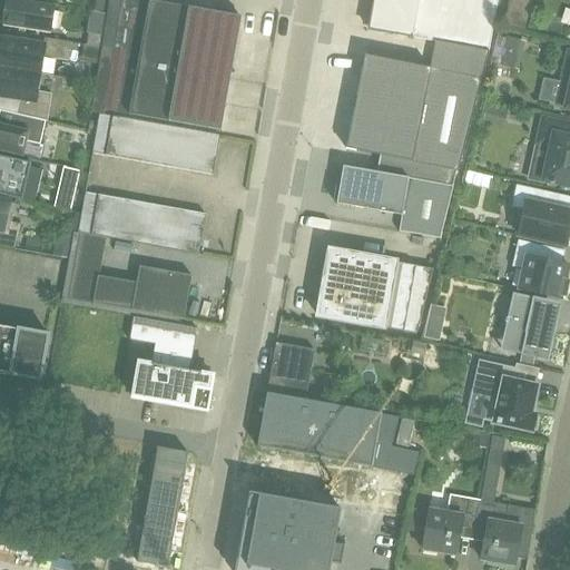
[(7,0),(3,27),(50,33),(55,6),(15,0),(7,0)]
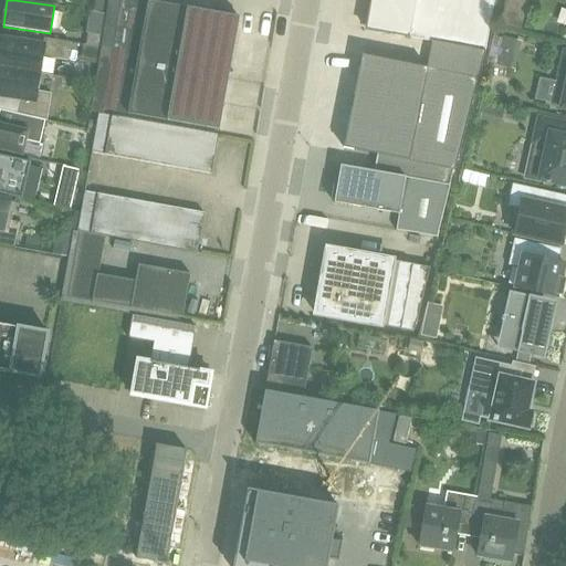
[(240,16),(153,0),(121,0),(104,108),(219,129),(240,16)]
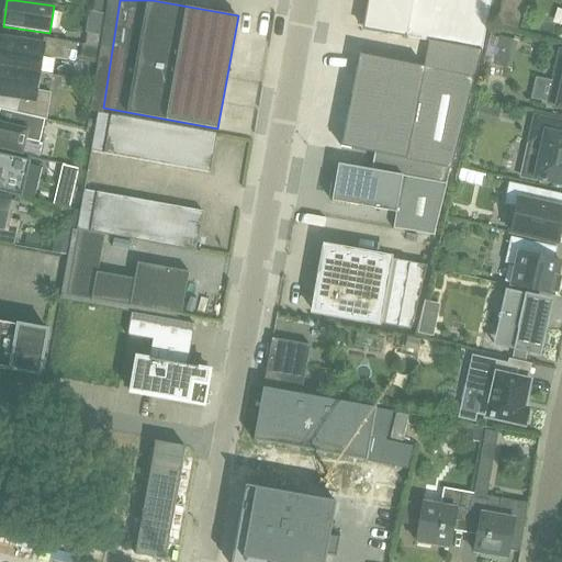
[(368,0),(364,21),(363,30),(371,31),(415,40),(429,42),(482,51),(491,0),(368,0)]
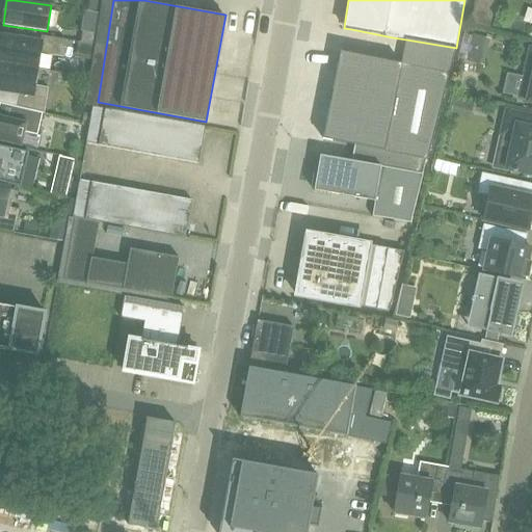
[(96,34),(82,32),(81,42),(94,44),(96,34)]
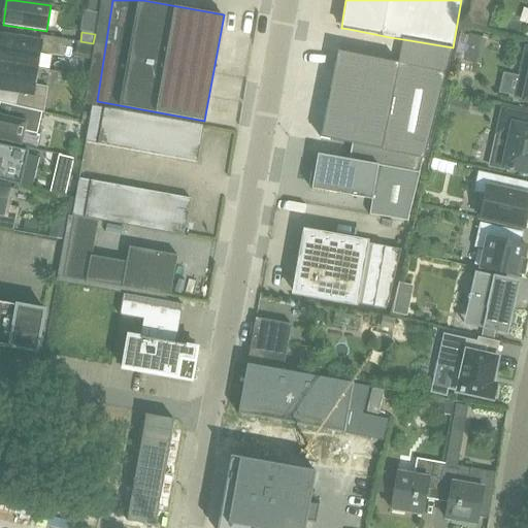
[(0,40),(0,62),(37,68),(40,53),(62,57),(65,39),(41,35),(40,42),(1,36),(0,40)]
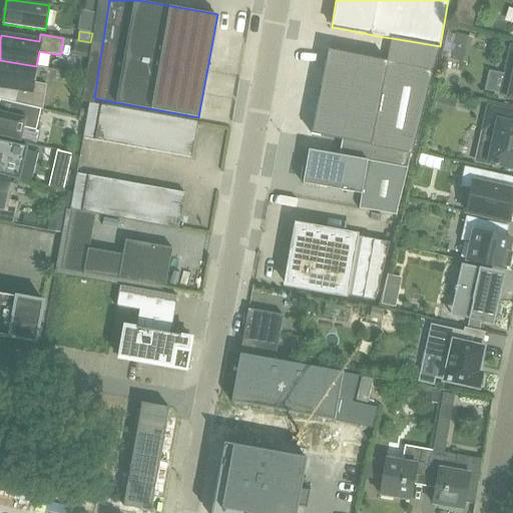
[(329,51),(312,135),(412,155),(440,46),(391,38),(387,62),(329,51)]
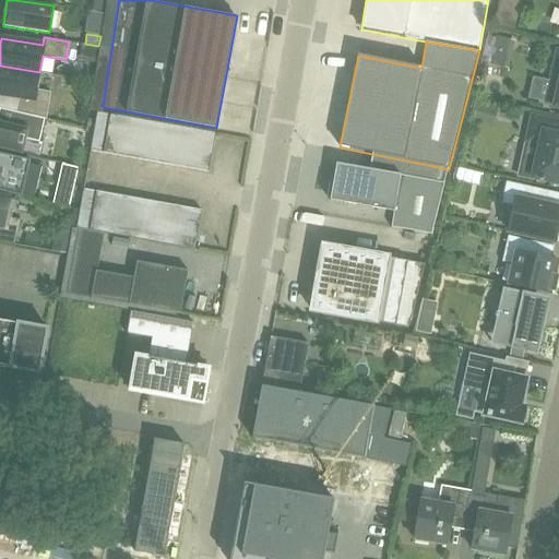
[(558,108),(558,50),(557,50),(545,103),(554,105),(552,107),(558,108)]
